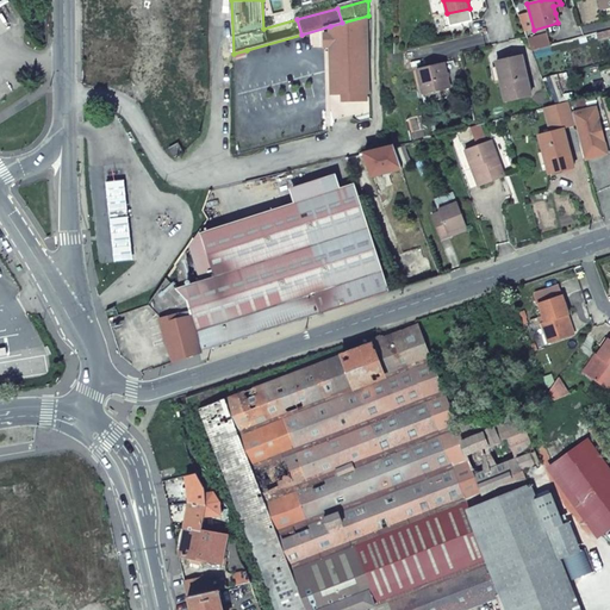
[(330,45),(331,94),(343,94),(343,101),(362,101),(361,94),(366,94),(369,94),(368,16),(342,23),(330,26),(330,33),(330,45)]
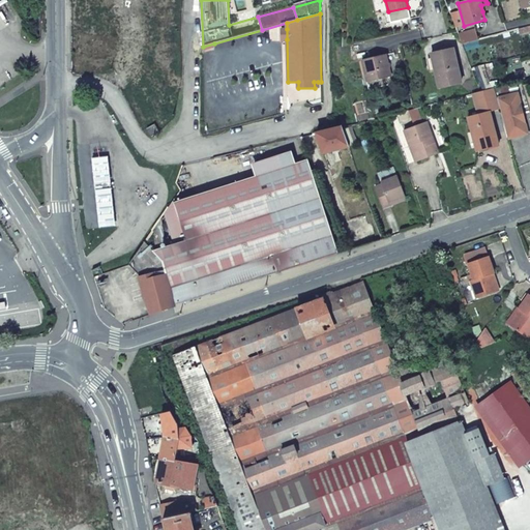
[(458,34),(463,46),(478,41),(475,30),(458,34)]
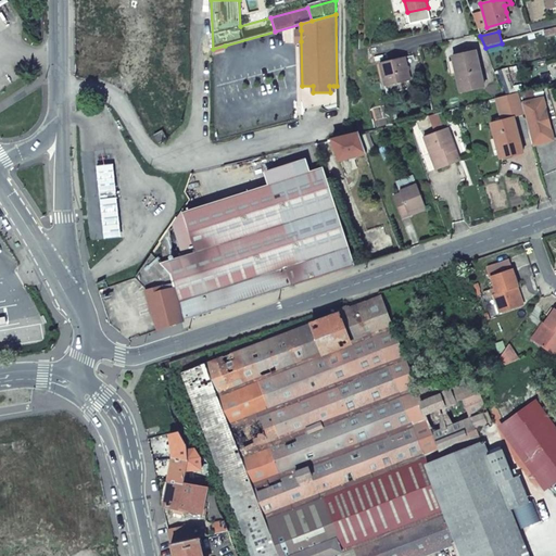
[(483,87),(475,51),(452,58),(460,92),(483,87)]
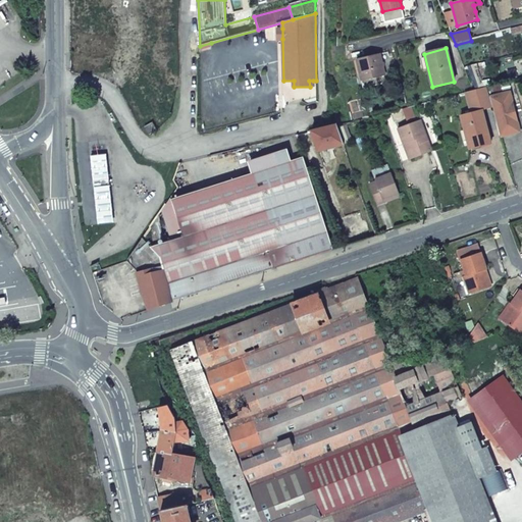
[(357,60),(362,81),(385,75),(380,54),(357,60)]
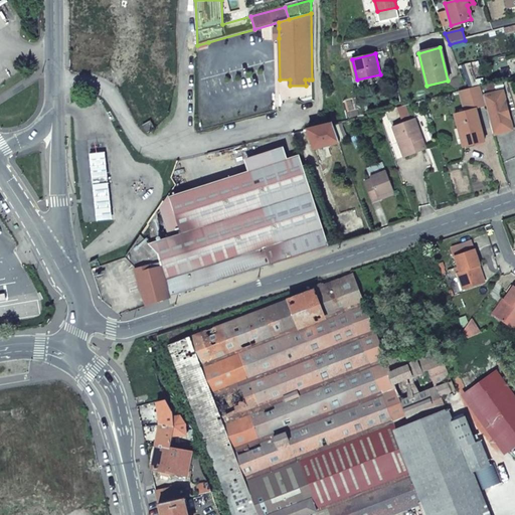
[(505,118),(502,107),(505,102),(503,92),(484,96),(493,136),(510,132),(508,124),(510,121),(505,118)]
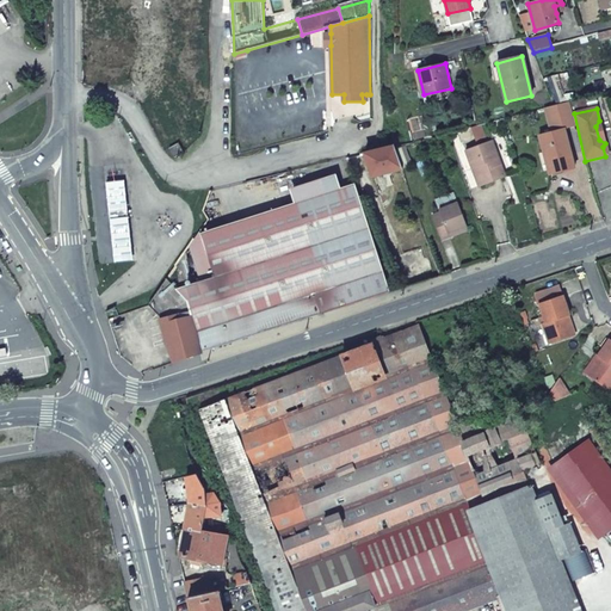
[(596,127),(599,140),(605,143),(599,121),(596,127)]
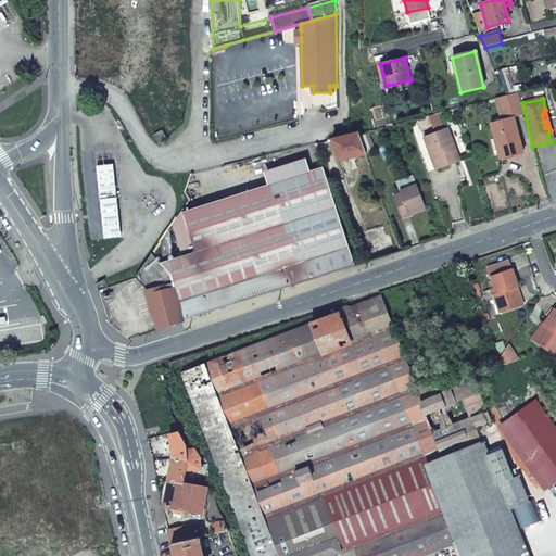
[(490,125),(500,160),(522,153),(514,118),(490,125)]
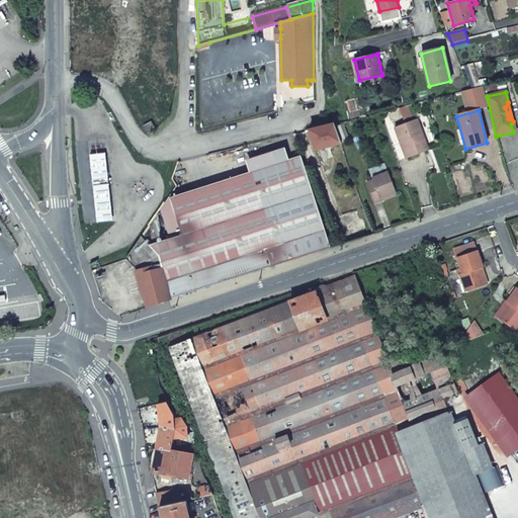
[(395,127),(406,158),(429,150),(417,119),(395,127)]
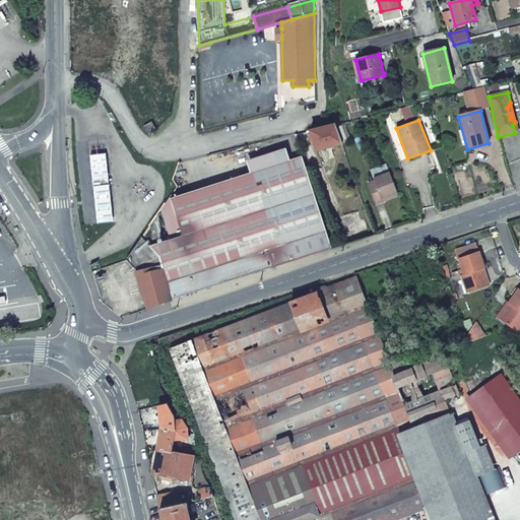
[(152,123),(144,127),(148,136),(156,131),(152,123)]
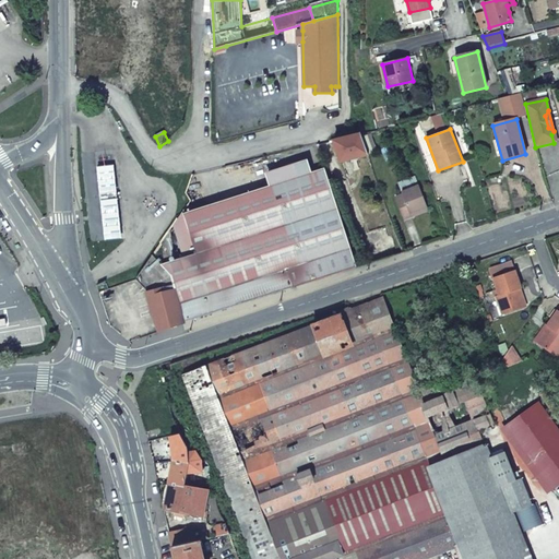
[(361,134),(368,155),(376,153),(369,132),(361,134)]
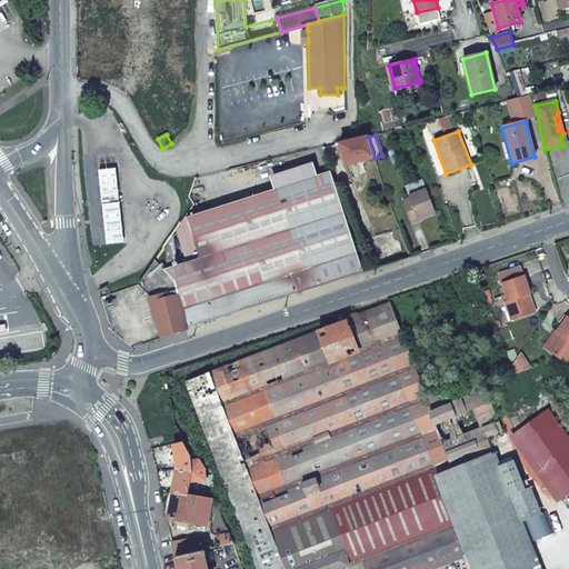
[(367,137),(339,142),(346,166),(375,158),(368,137),(367,137)]
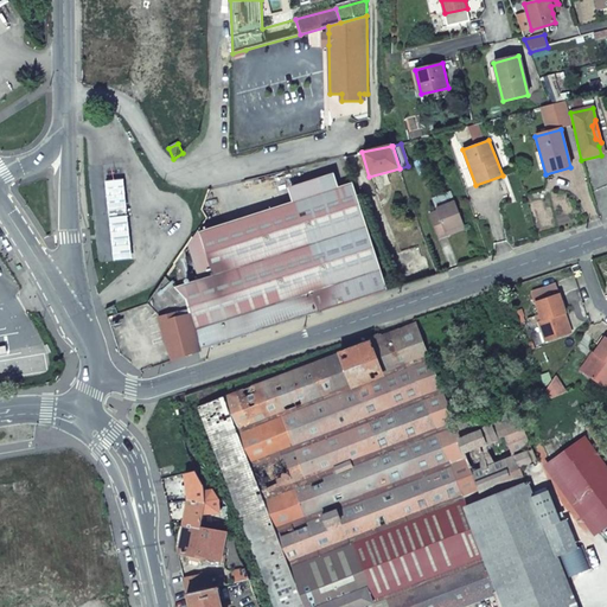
[(191,314),(203,352),(219,346),(358,300),(388,291),(352,184),(336,189),(331,174),(315,180),(320,193),(292,203),(200,232),(213,276),(198,280),(199,281),(176,288),(186,299),(191,314)]
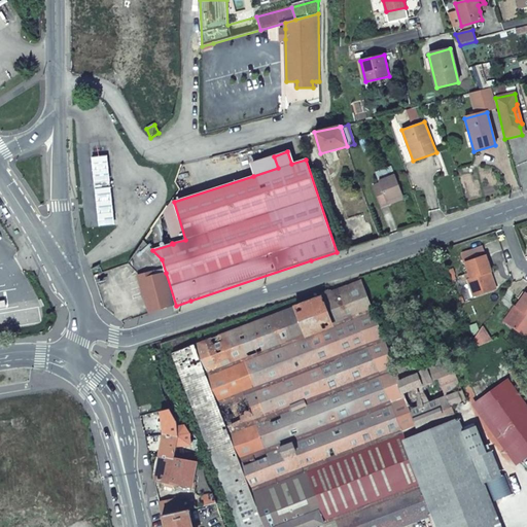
[(109,181),(107,156),(92,157),(95,182),(109,181)]
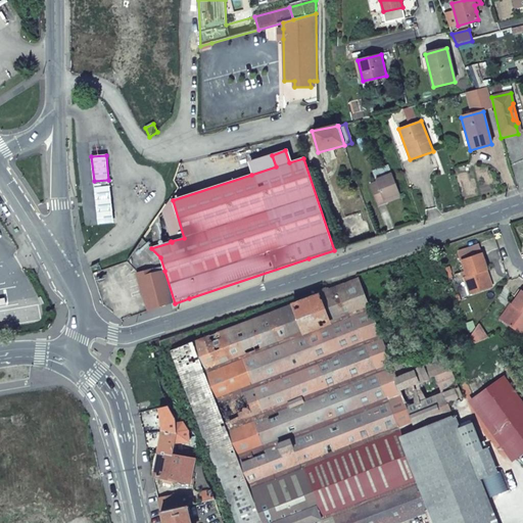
[(251,175),(276,167),(272,155),(247,162),(251,175)]
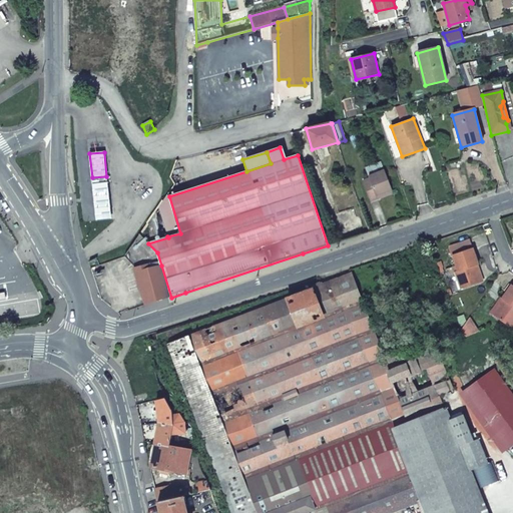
[(384,170),(368,176),(369,179),(363,181),(371,201),(378,198),(377,195),(392,189),(384,170)]
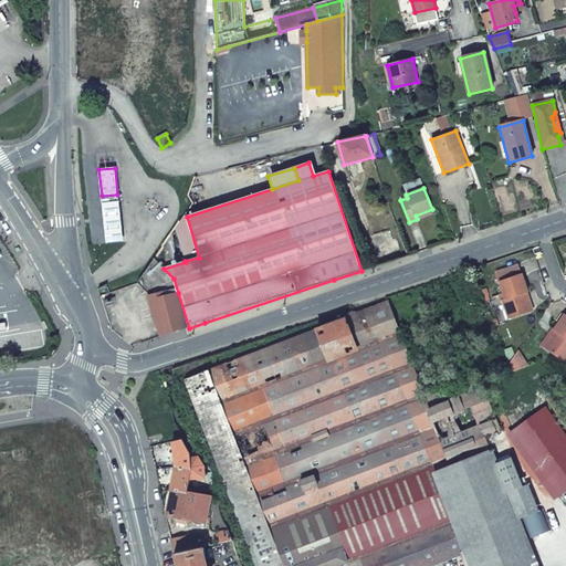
[(102,203),(106,243),(123,241),(118,201),(102,203)]
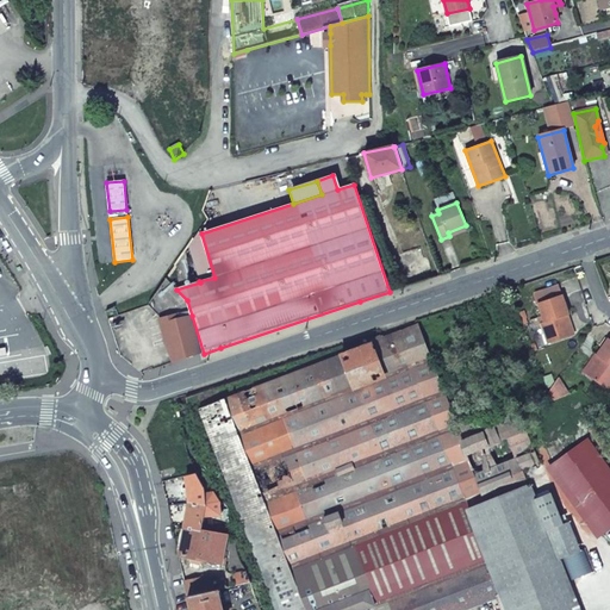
[(449,236),(467,229),(466,225),(448,232),(449,236)]
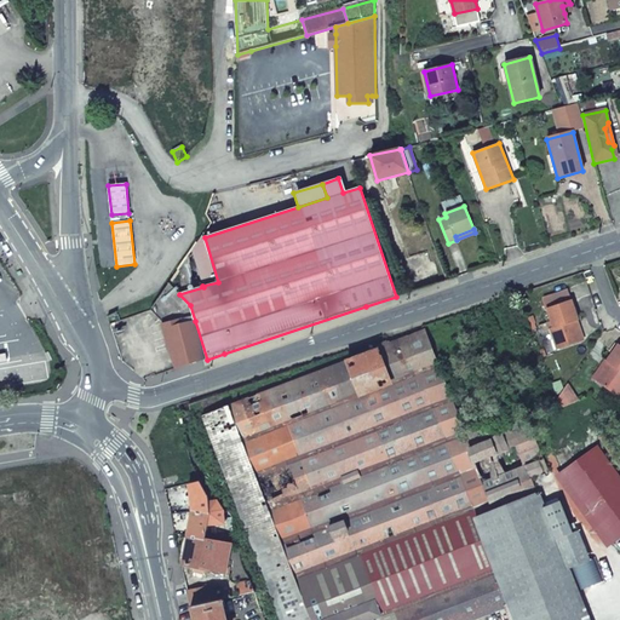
[(191,287),(187,259),(176,274),(178,288),(191,287)]
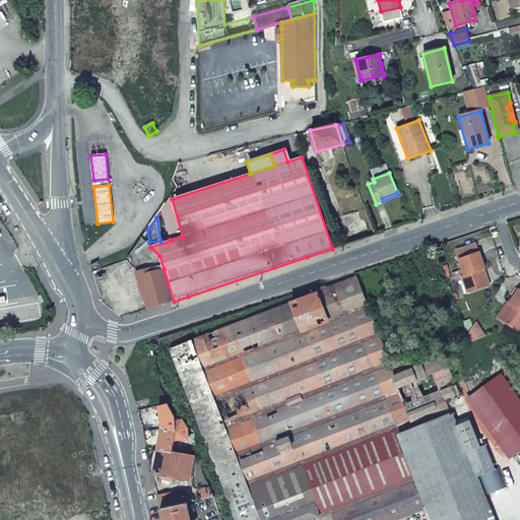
[(141,238),(126,260),(136,271),(149,268),(150,272),(164,269),(159,256),(150,247),(141,238)]
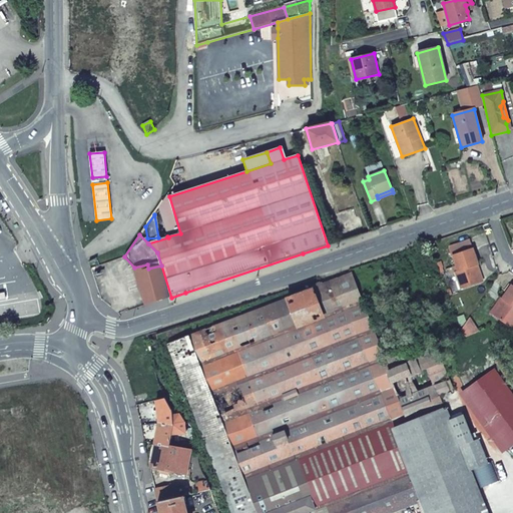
[(481,282),(476,266),(478,265),(473,248),(452,255),(458,271),(455,272),(461,289),(481,282)]
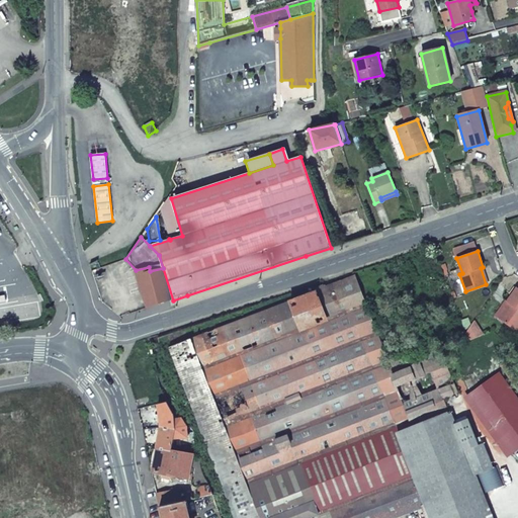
[(173,300),(163,268),(150,271),(149,267),(136,270),(145,299),(148,309),(173,300)]
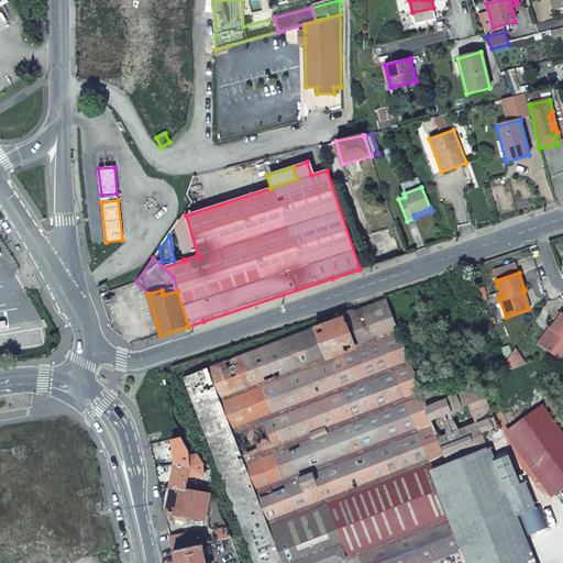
[(208,367),(283,562),(337,562),(357,555),(360,562),(427,562),(464,550),(432,470),(417,431),(430,426),(421,393),(384,301),(354,312),(353,310),(341,315),(342,318),(354,350),(327,360),(315,328),(208,367)]
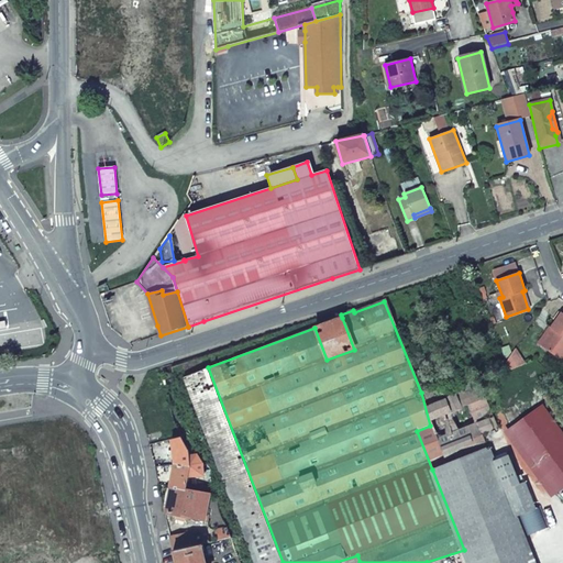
[(553,330),(541,346),(561,360),(562,356),(562,313),(561,312),(551,328),(553,330)]
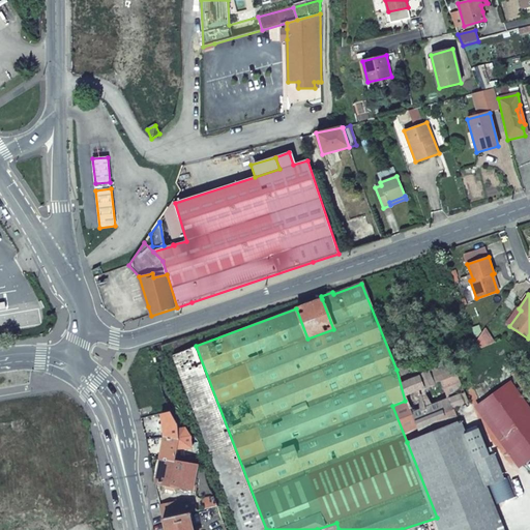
[(333,329),(322,299),(296,308),(307,339),(333,329)]
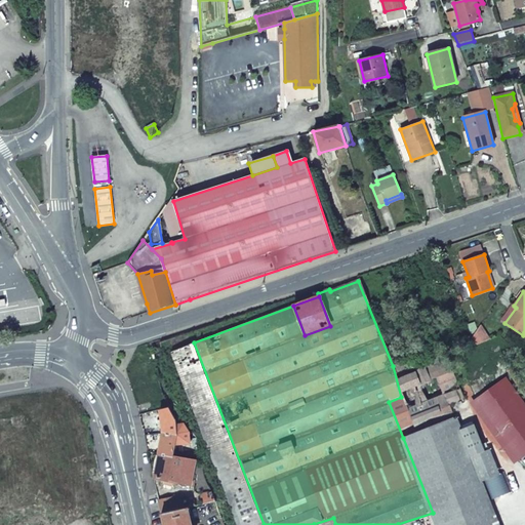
[(513,305),(501,320),(505,323),(516,308),(514,306),(513,305)]
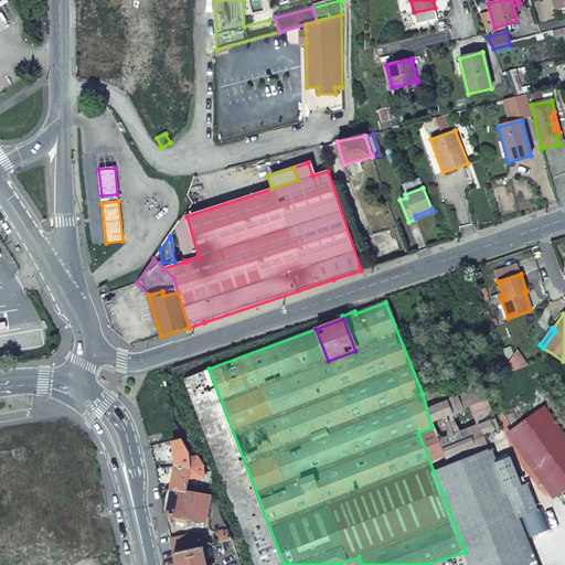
[(184,379),(255,564),(284,564),(209,369),(184,379)]
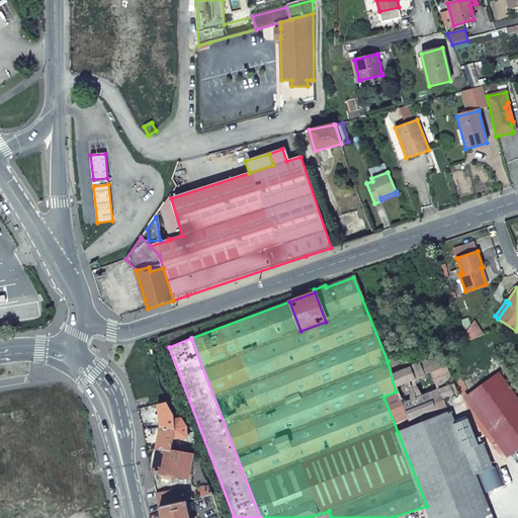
[(427,506),(431,517),(492,517),(475,475),(493,467),(483,443),(479,445),(467,419),(454,424),(443,399),(458,393),(439,349),(407,361),(405,354),(387,361),(396,392),(412,427),(398,432),(427,506)]
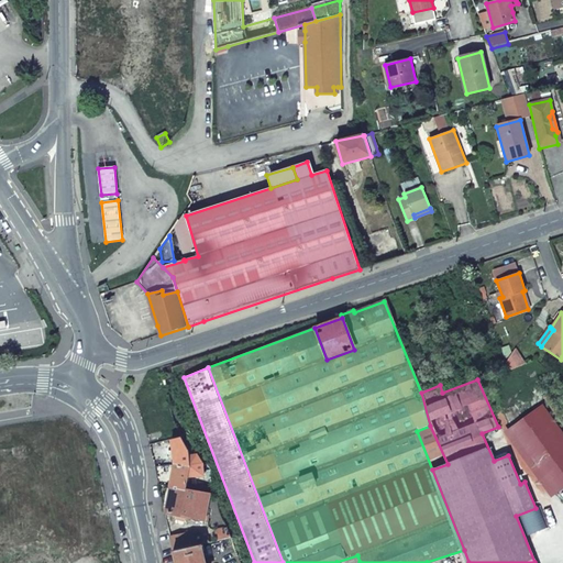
[(551,497),(562,488),(562,431),(542,404),(504,432),(551,497)]
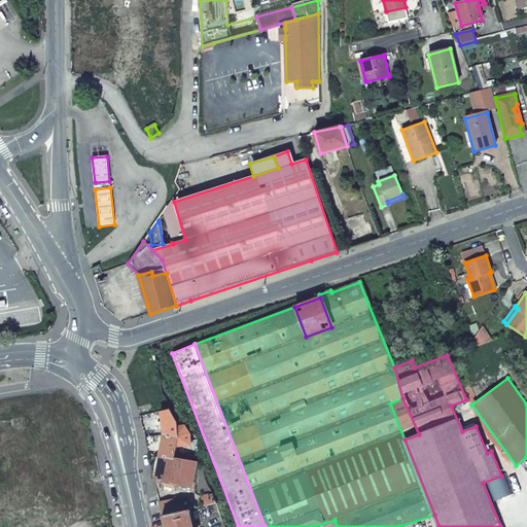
[(161,446),(160,456),(174,458),(176,447),(190,445),(189,433),(185,425),(177,425),(177,422),(170,409),(161,411),(162,423),(163,435),(161,446)]
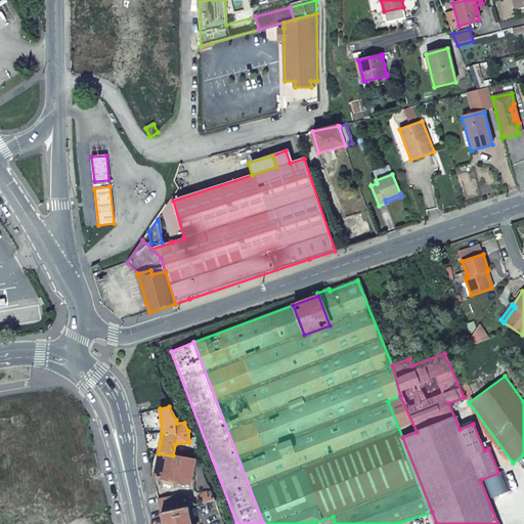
[(159,453),(154,477),(190,485),(195,460),(173,455),(159,453)]
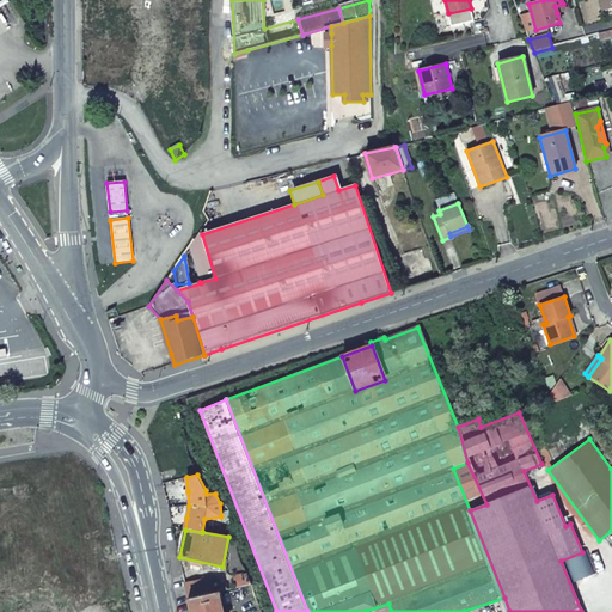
[(237,588),(251,585),(246,573),(234,575),(237,588)]
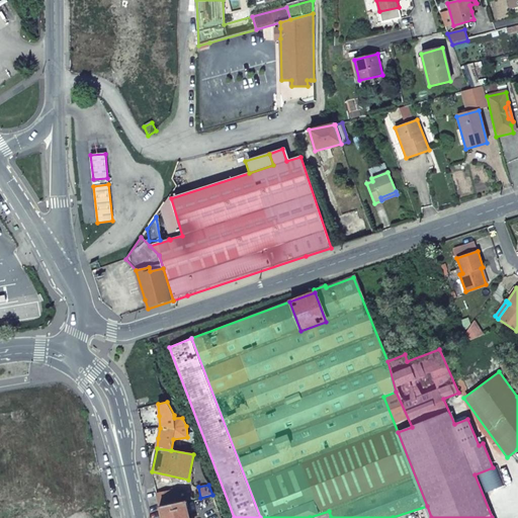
[(174,503),(171,491),(157,494),(159,507),(174,503)]
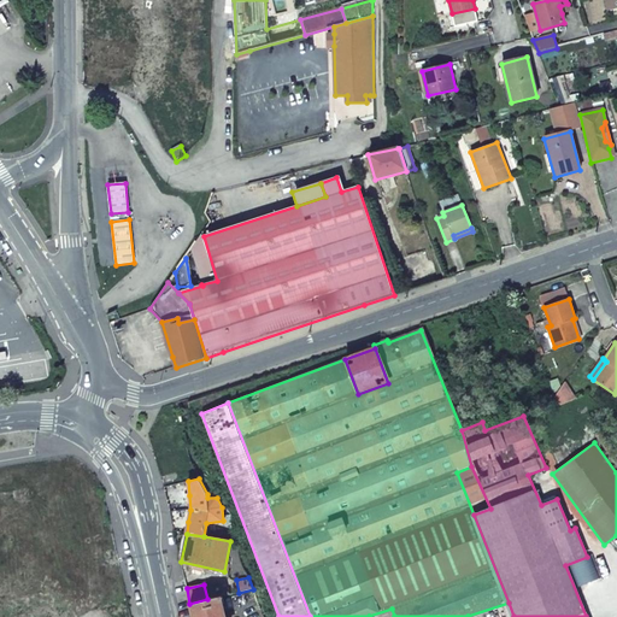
[(207,599),(189,604),(193,616),(225,616),(221,597),(207,599)]
